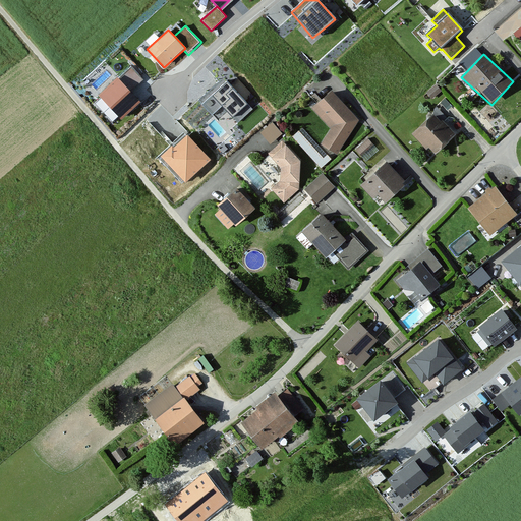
[(132,69),(120,81),(131,93),(143,80),(132,69)]
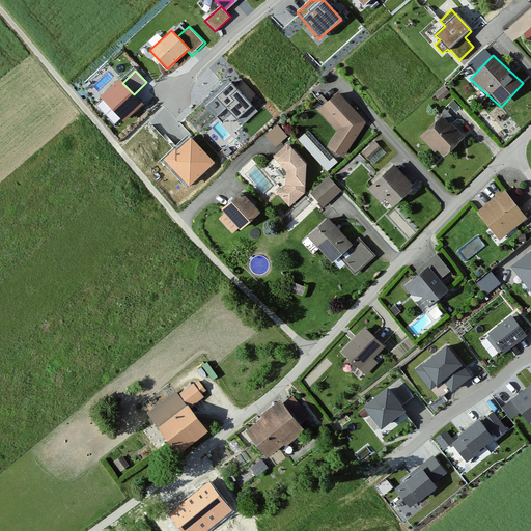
[(255,102),(232,76),(202,103),(216,118),(227,108),(236,118),(255,102)]
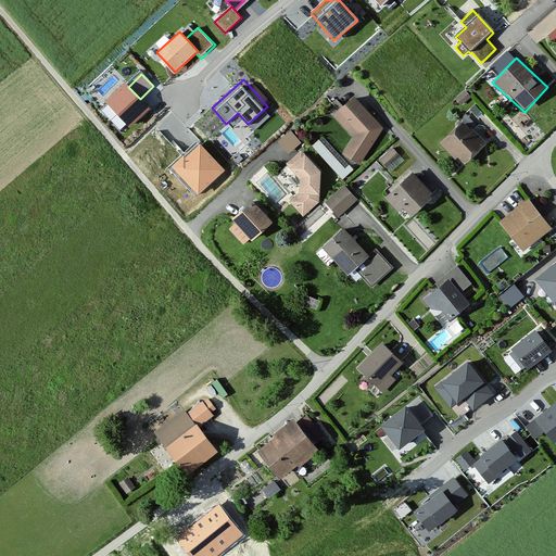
[(128,128),(149,109),(140,99),(128,87),(126,84),(105,103),(128,128)]
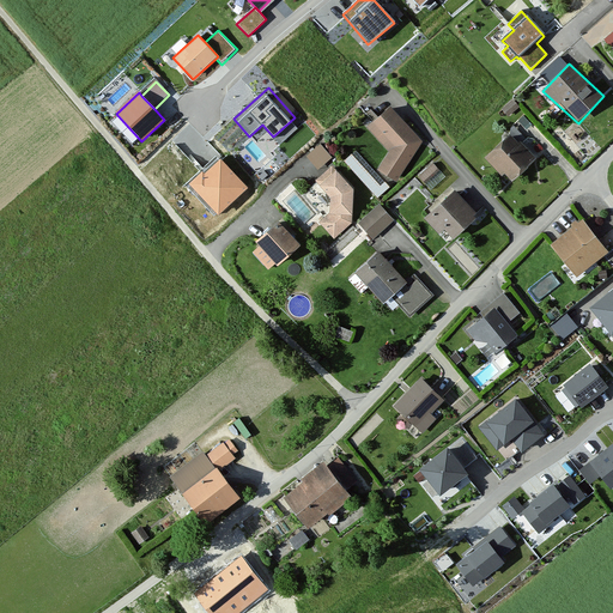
[(513,102),(502,110),(508,116),(519,108),(513,102)]
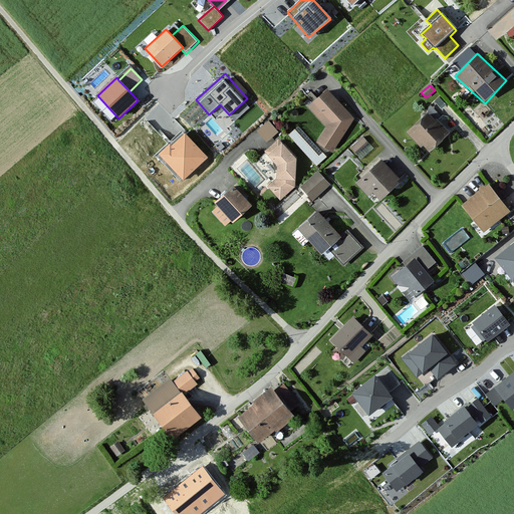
[(356,118),(325,88),(308,105),(327,124),(317,144),(338,155),(356,118)]
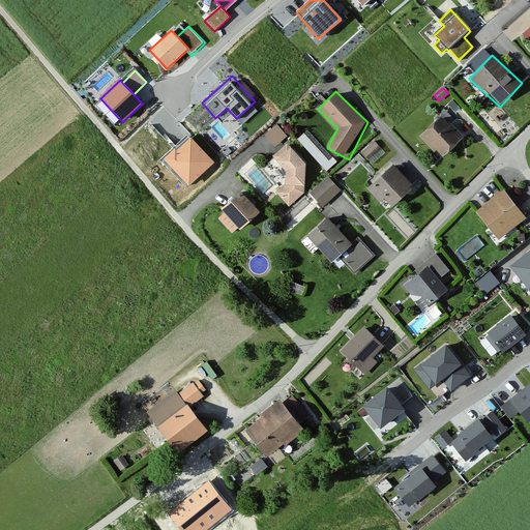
[(439,115),(418,137),(438,156),(460,136),(439,115)]
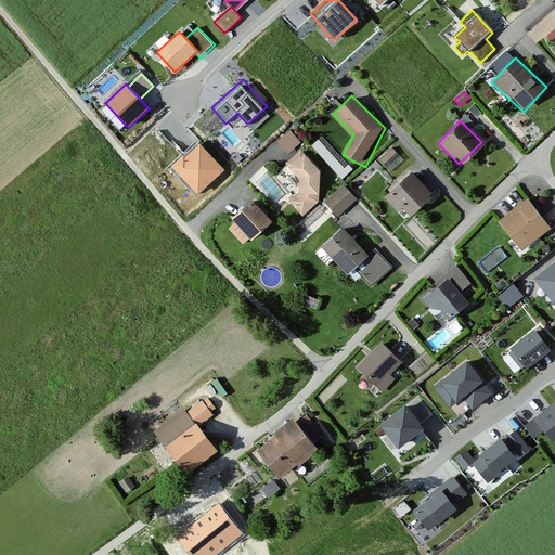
[(291,127),(278,139),(289,151),(301,139),(291,127)]
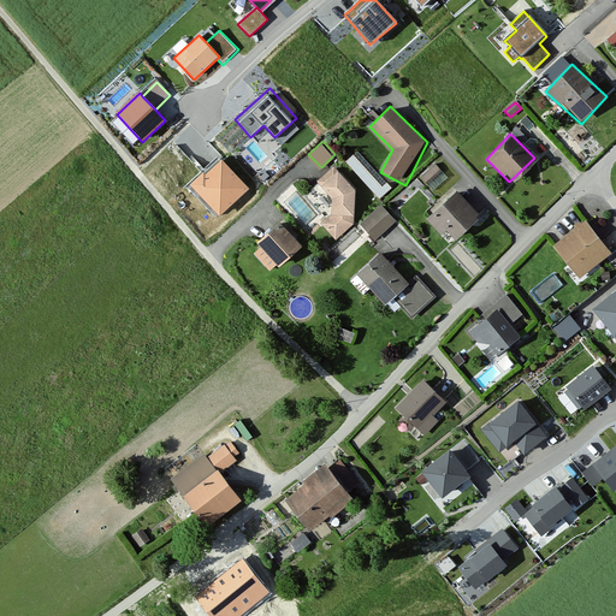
[(392,188),(357,153),(345,164),(379,200),(392,188)]
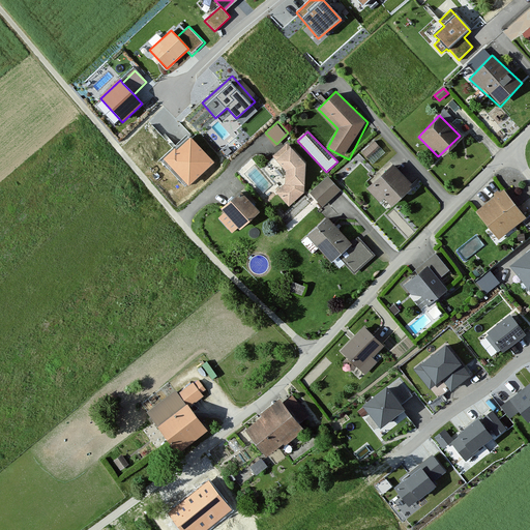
[(175,151),(163,163),(185,187),(211,165),(190,141),(177,153),(175,151)]
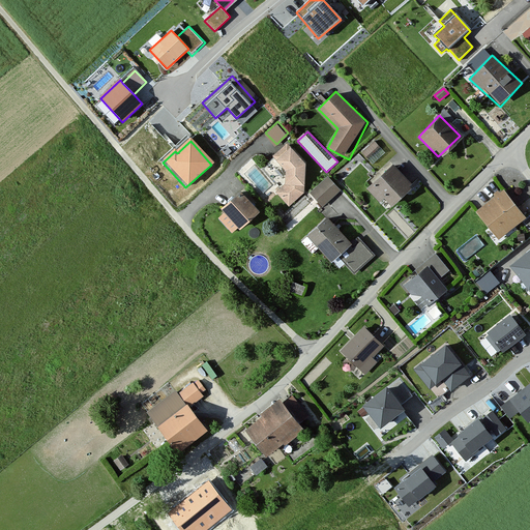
[(374,141),(362,152),(373,164),(385,152),(374,141)]
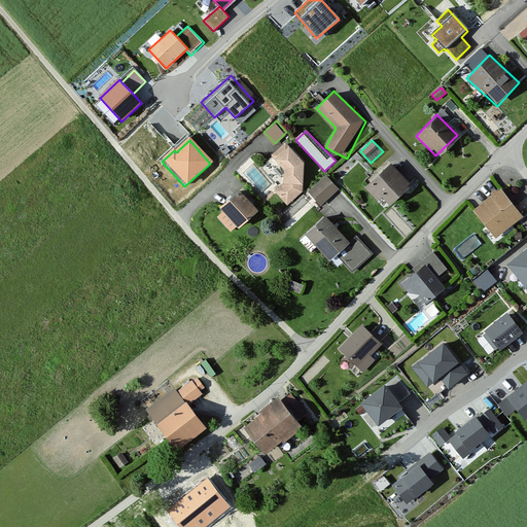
[(305,163),(289,144),(274,157),(282,168),(282,183),(275,191),(288,204),(304,188),(305,163)]
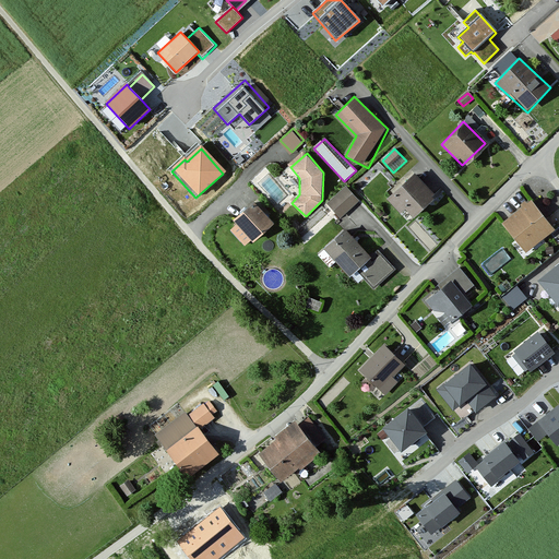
[(438,195),(413,169),(384,197),(399,211),(403,207),(414,219),(438,195)]
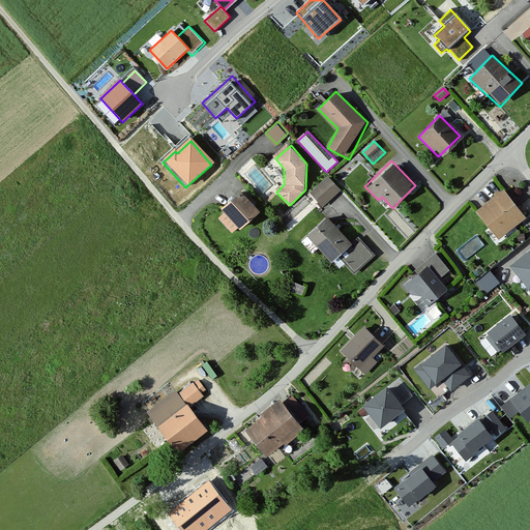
[(310,193),(322,206),(340,189),(327,176),(310,193)]
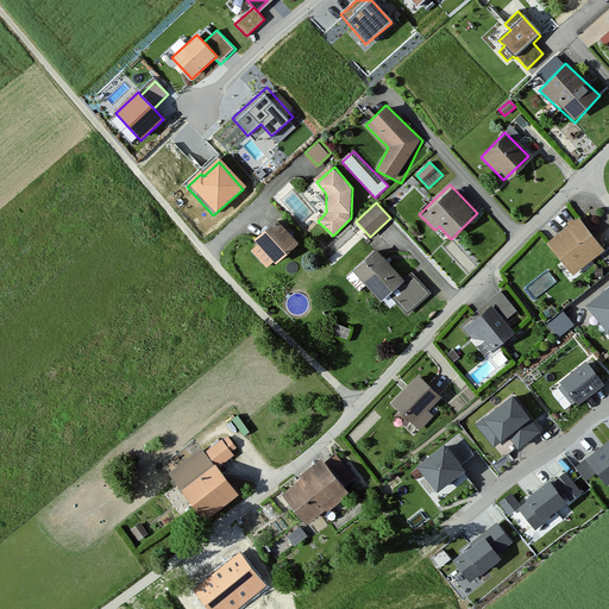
[(579,218),(546,243),(572,277),(606,252),(579,218)]
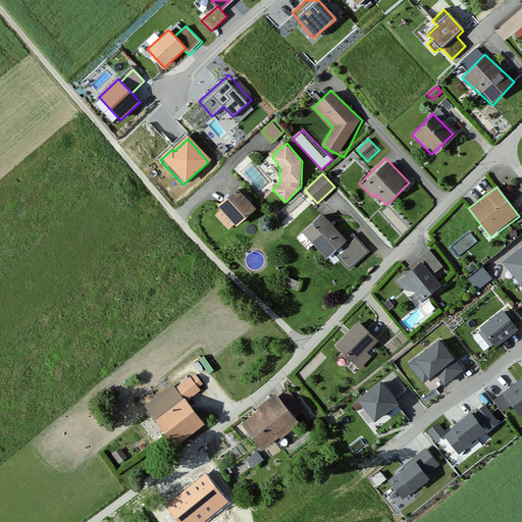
[(253,208),(233,188),(217,203),(237,223),(253,208)]
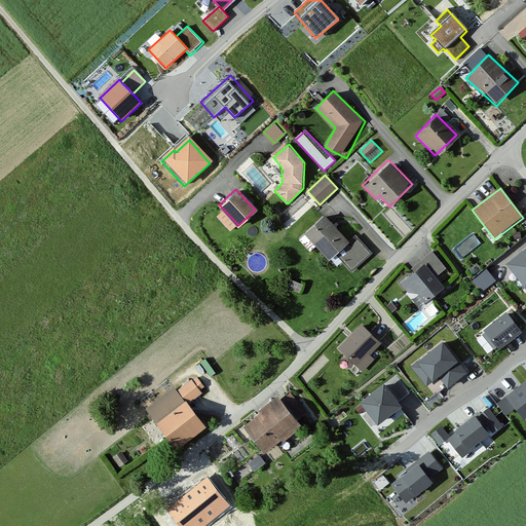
[(347,245),(324,220),(306,235),(329,260),(336,254),(353,272),(374,253),(357,235),(347,245)]
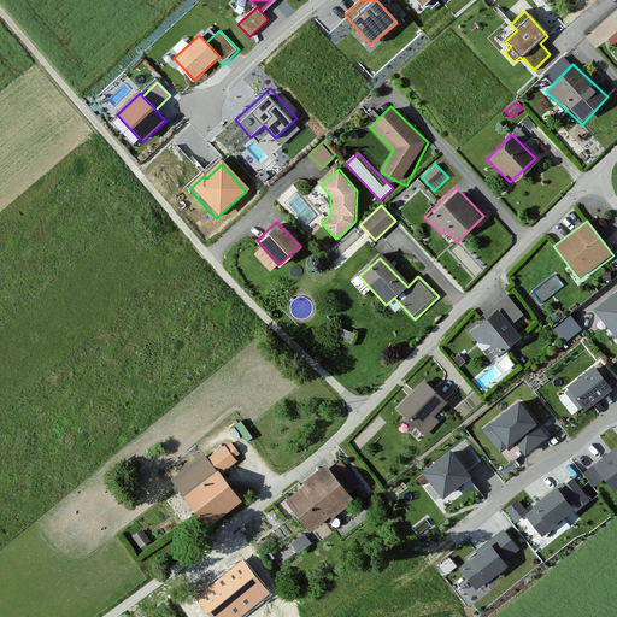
[(616,276),(605,287),(616,300),(616,276)]
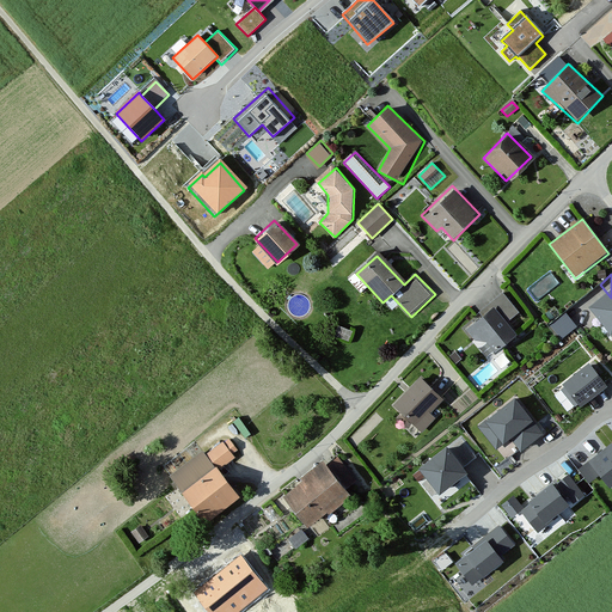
[(611,298),(600,285),(579,303),(604,331),(611,323),(611,298)]
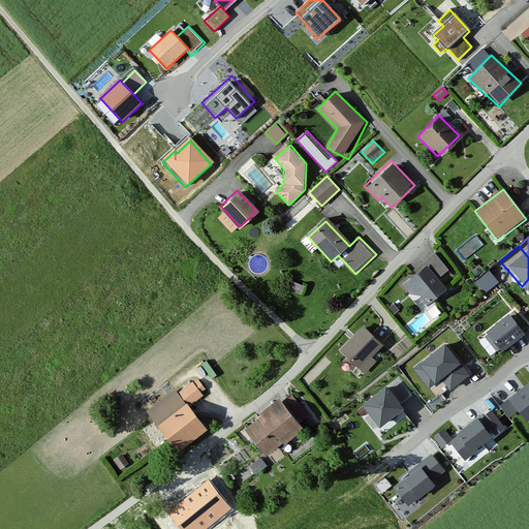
[(422,262),(426,267),(437,280),(453,267),(437,249),(422,262)]
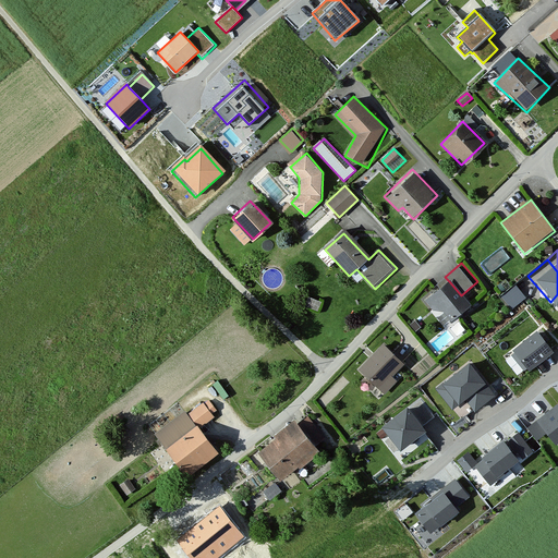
[(449,281),(426,301),(433,308),(443,312),(451,322),(470,305),(461,295),(449,281)]
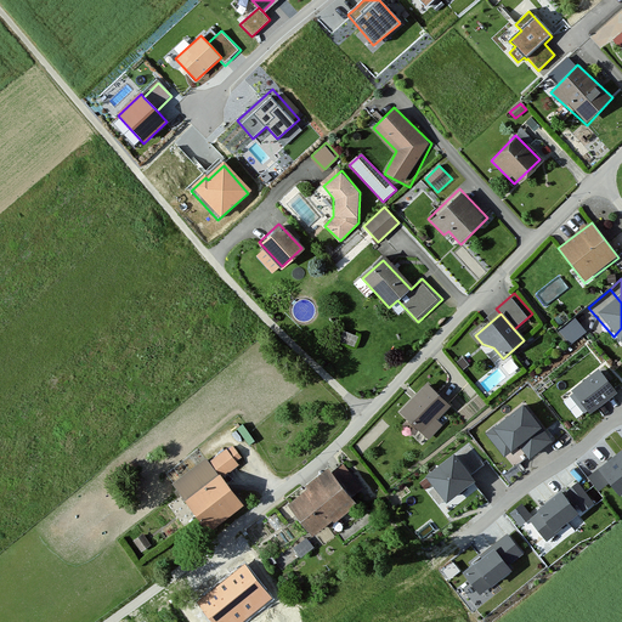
[(578,315),(559,324),(567,341),(587,331),(578,315)]
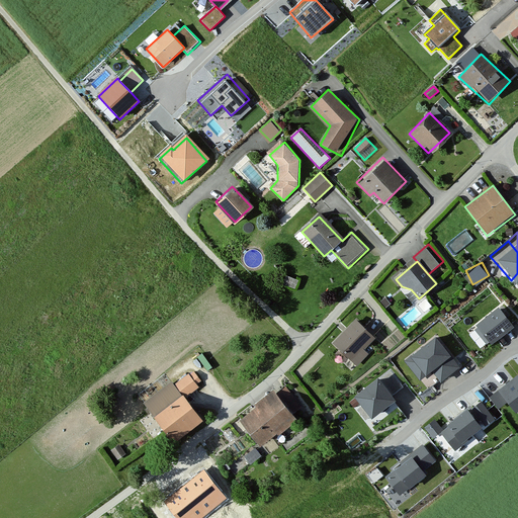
[(298,280),(285,275),(281,284),(295,289),(298,280)]
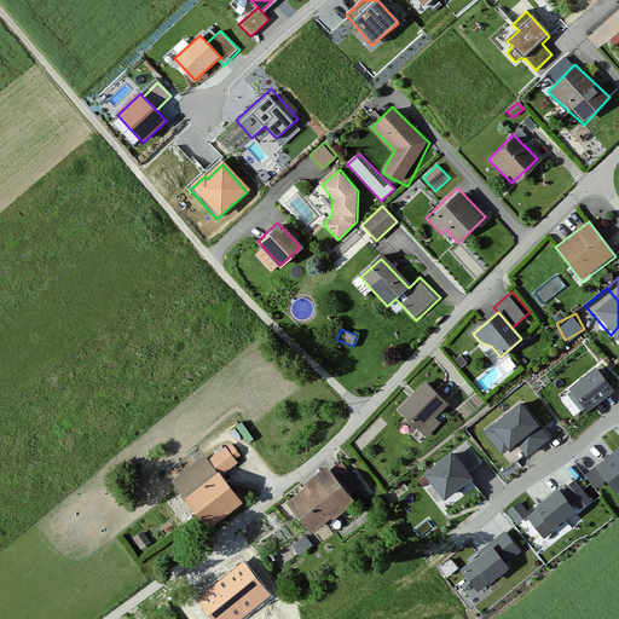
[(607,383),(589,362),(560,386),(578,408),(607,383)]
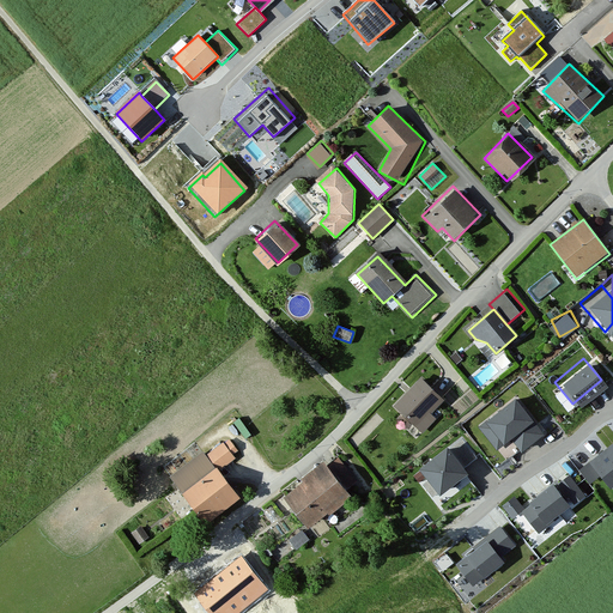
[(422,377),(392,406),(419,434),(434,419),(429,414),(443,400),(422,377)]
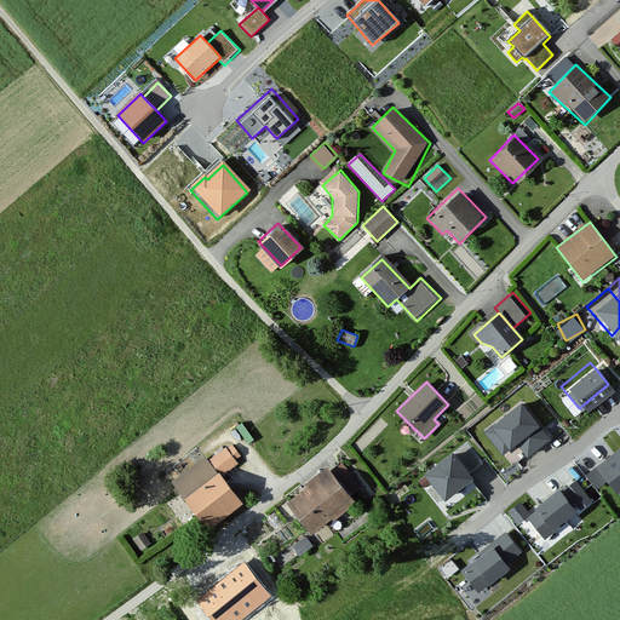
[(547,430),(517,395),(483,423),(503,446),(511,438),(522,451),(547,430)]
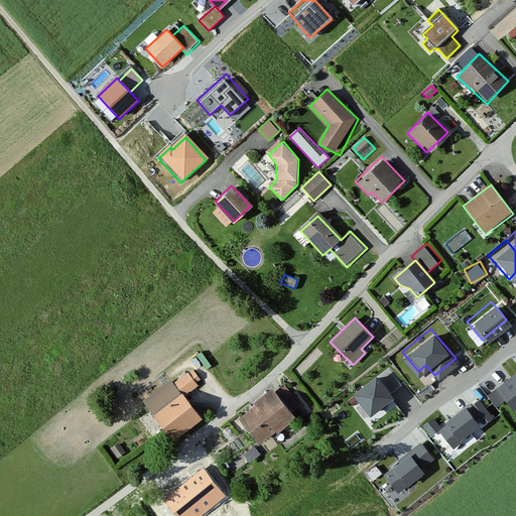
[(192,368),(173,383),(182,395),(202,379),(192,368)]
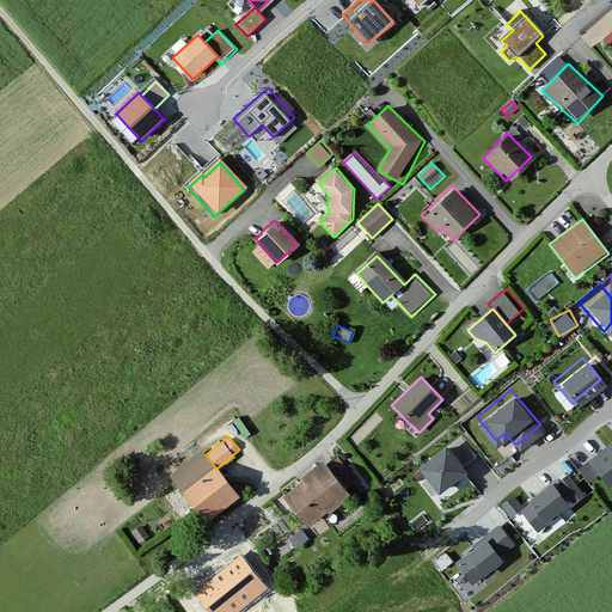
[(460,470),(439,442),(410,465),(430,491),(460,470)]
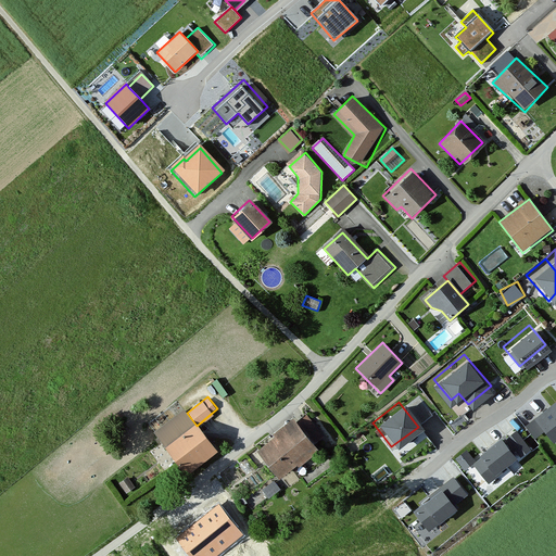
[(555,434),(555,402),(546,409),(536,417),(553,438),(555,434)]
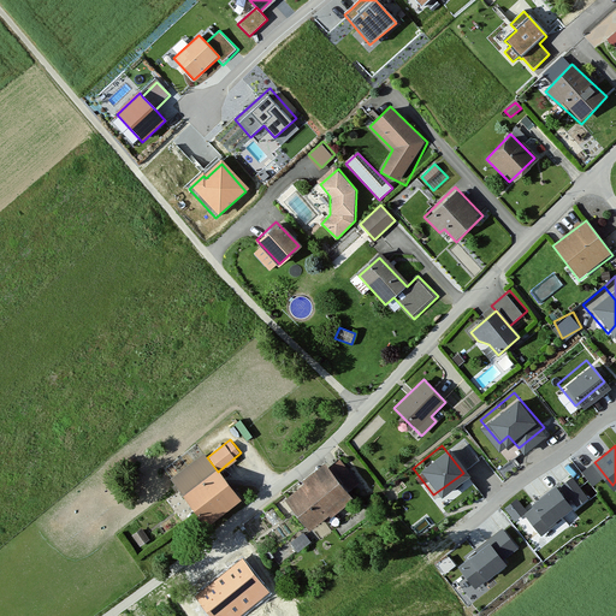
[(207,457),(203,454),(169,480),(205,525),(238,499),(218,472),(207,457)]
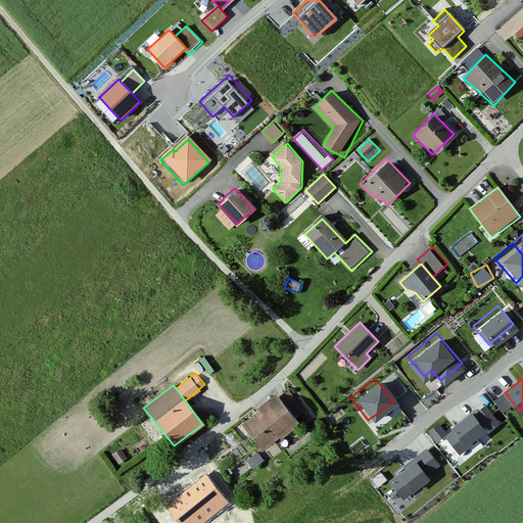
[(288,386),(238,425),(259,453),(296,424),(293,420),(306,410),(288,386)]
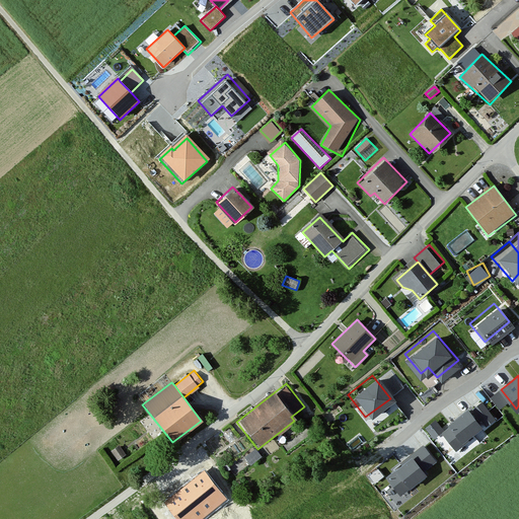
[(475,428),(460,408),(438,425),(453,445),(475,428)]
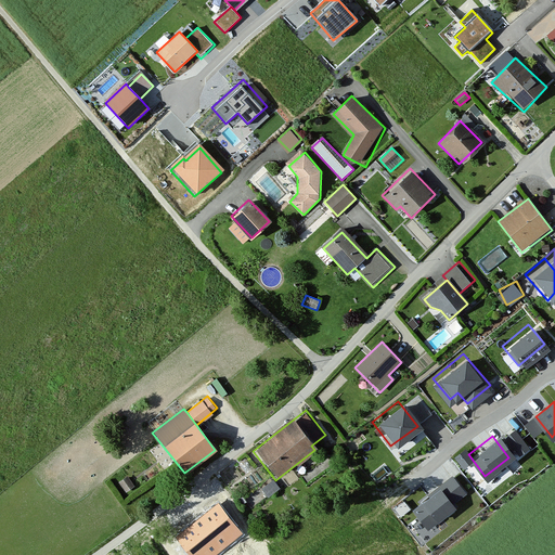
[(450,504),(434,483),(410,504),(427,524),(450,504)]
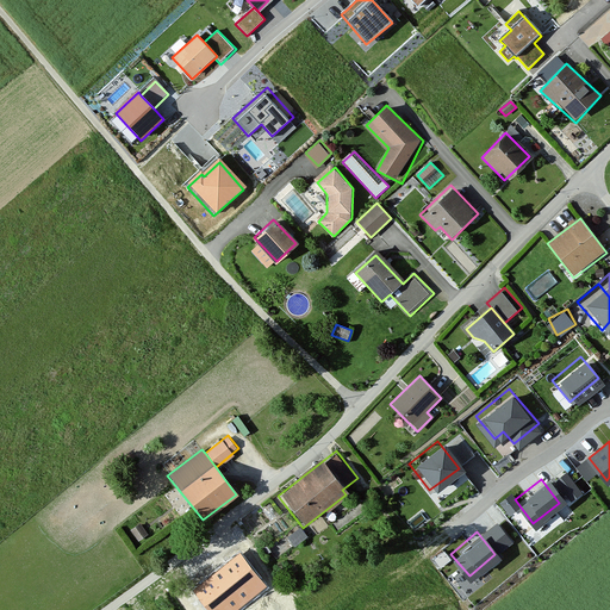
[(242,552),(192,587),(209,609),(236,609),(268,587),(242,552)]
